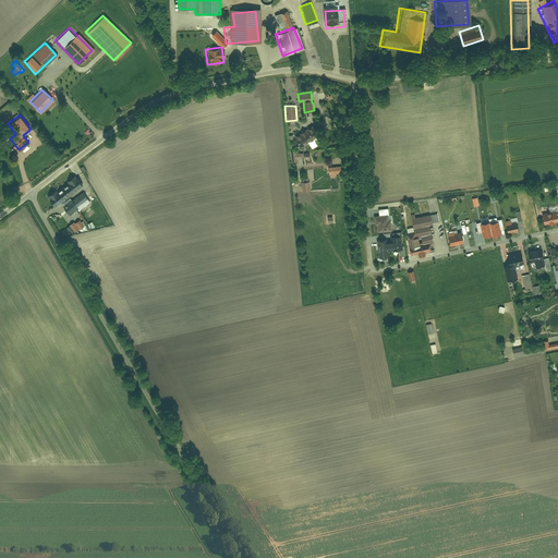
[(313,126),(295,136),(301,147),(319,136),(313,126)]
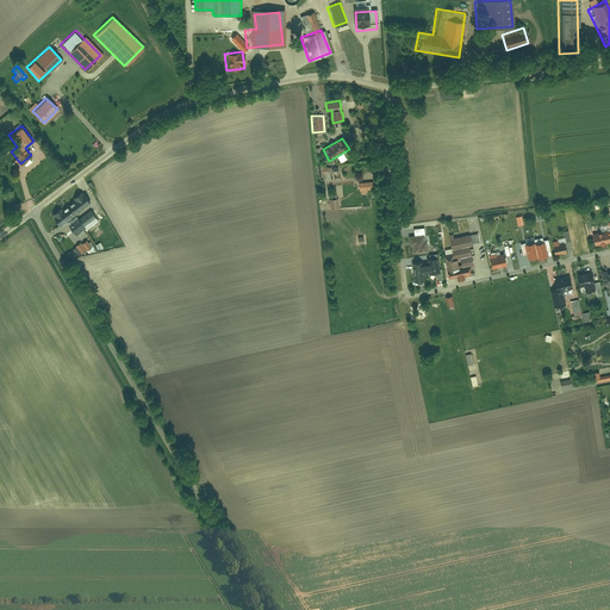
[(324,165),(317,165),(318,176),(324,175),(324,173),(329,173),(328,166),(324,167),(324,165)]
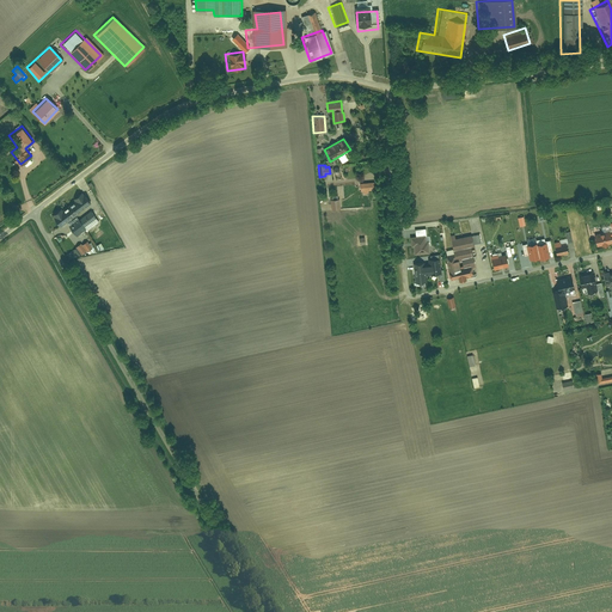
[(368,193),(368,190),(375,190),(375,182),(360,183),(360,193),(368,193)]
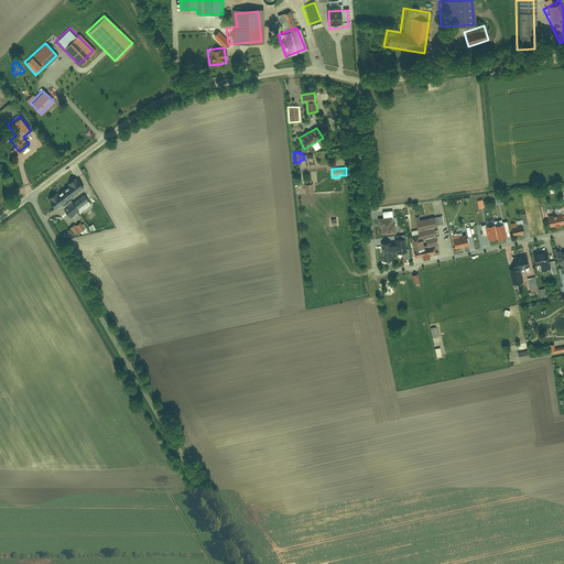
[(74,177),(45,199),(53,209),(57,206),(68,220),(88,205),(79,193),(84,190),(74,177)]
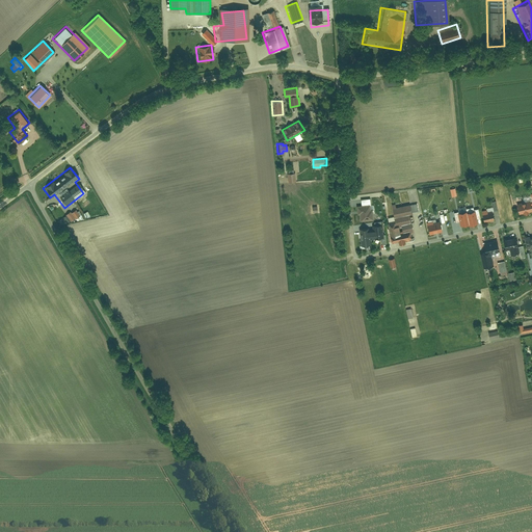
[(394,215),(387,216),(393,242),(399,241),(400,243),(402,242),(402,240),(410,239),(409,231),(413,230),(409,213),(419,211),(417,204),(396,208),(393,193),(384,195),(386,202),(391,201),(394,215)]
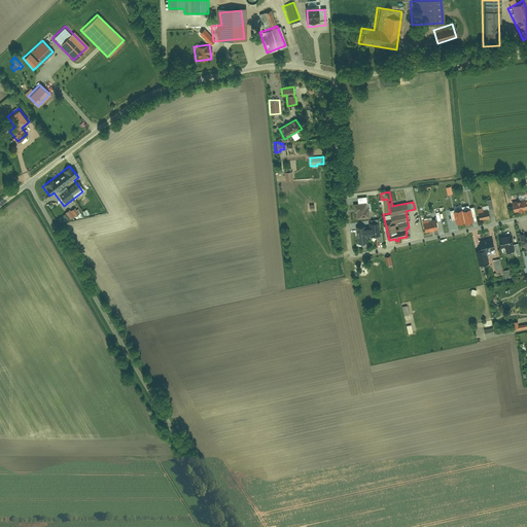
[(355,210),(357,209),(358,218),(370,217),(369,211),(372,211),(371,203),(367,204),(366,197),(357,198),(358,204),(354,205),(355,210)]
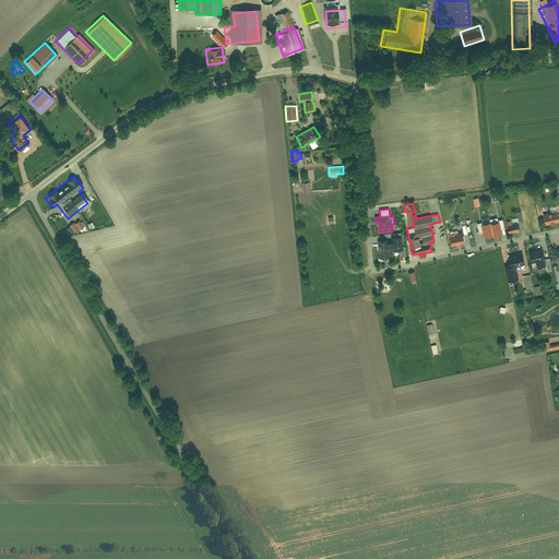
[(558,214),(558,211),(544,214),(546,224),(558,221),(557,215),(558,214)]
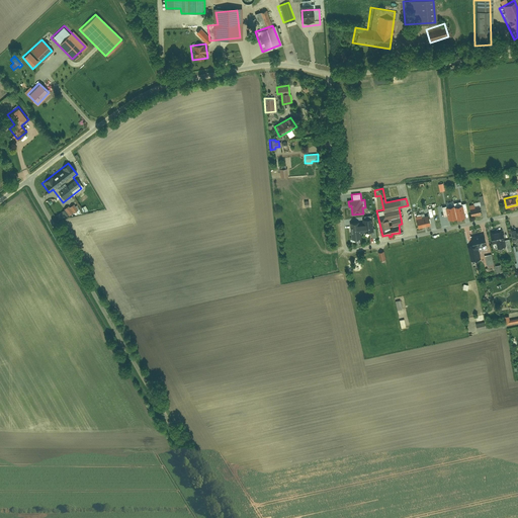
[(476,202),(470,203),(473,216),(482,213),(480,205),(477,205),(476,202)]
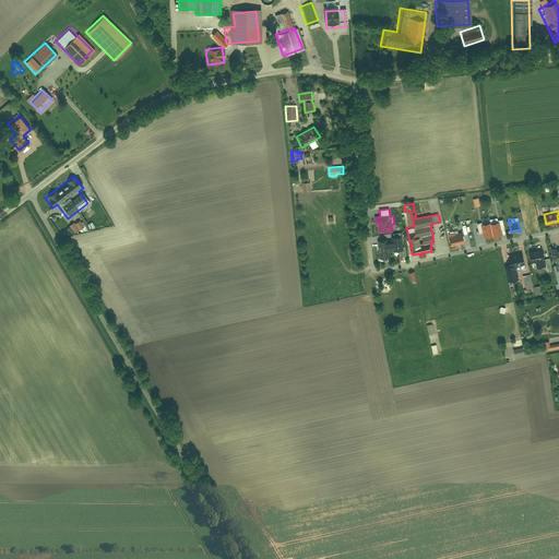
[(80,219),(67,227),(71,234),(83,226),(80,219)]
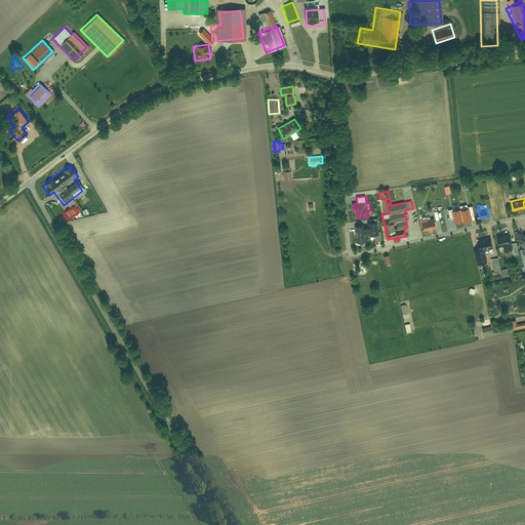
[(467,210),(460,211),(463,225),(470,223),(467,210)]
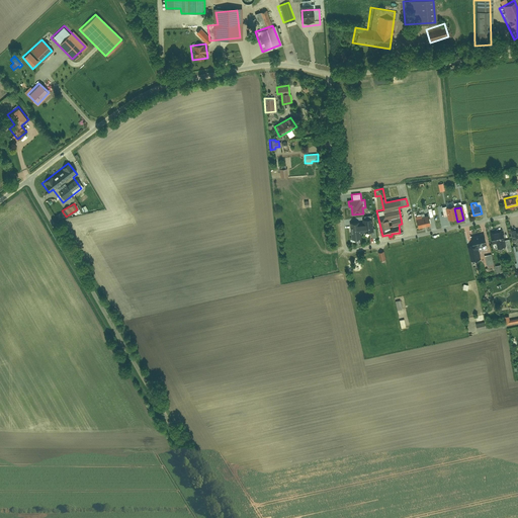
[(454,208),(446,210),(449,223),(457,222),(454,208)]
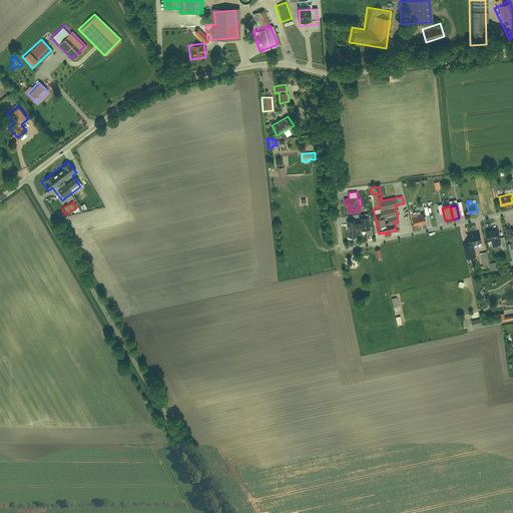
[(426,211),(414,214),(416,225),(429,222),(426,213),(426,211)]
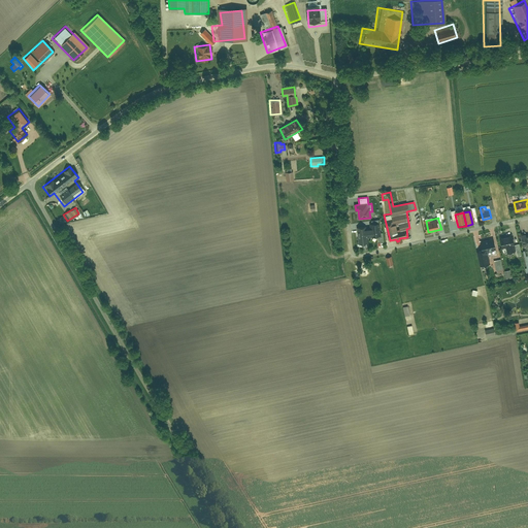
[(368,225),(358,226),(360,243),(368,242),(368,236),(373,236),(373,237),(382,236),(381,222),(371,224),(371,227),(368,228),(368,225)]
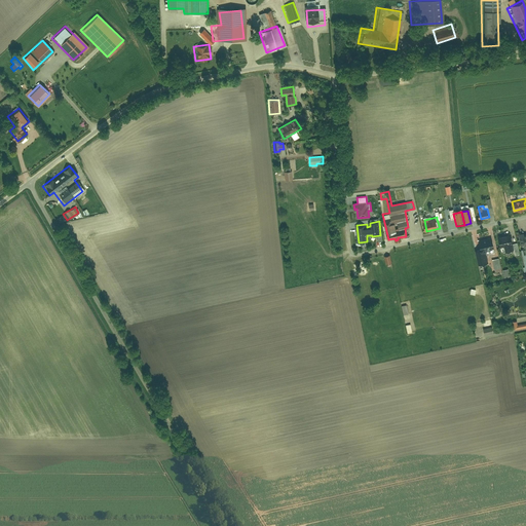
[(525,228),(522,233),(517,233),(518,246),(524,245),(525,254),(525,228)]
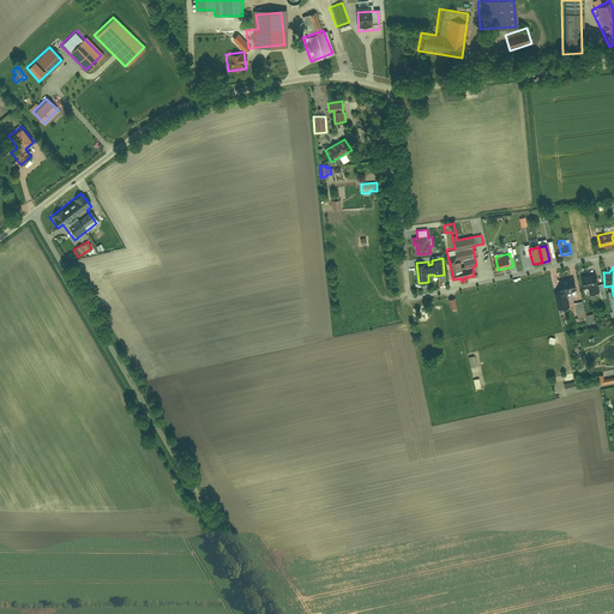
[(593,272),(578,276),(582,288),(587,287),(589,293),(597,290),(593,272)]
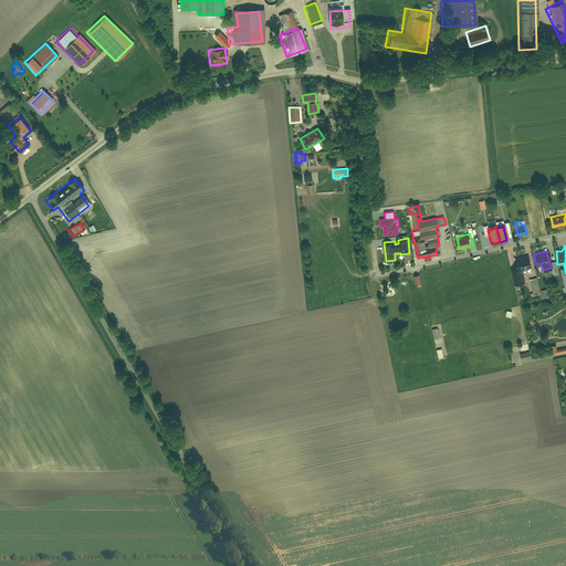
[(528,257),(515,260),(517,269),(512,270),(515,284),(524,283),(523,274),(532,272),(528,257)]
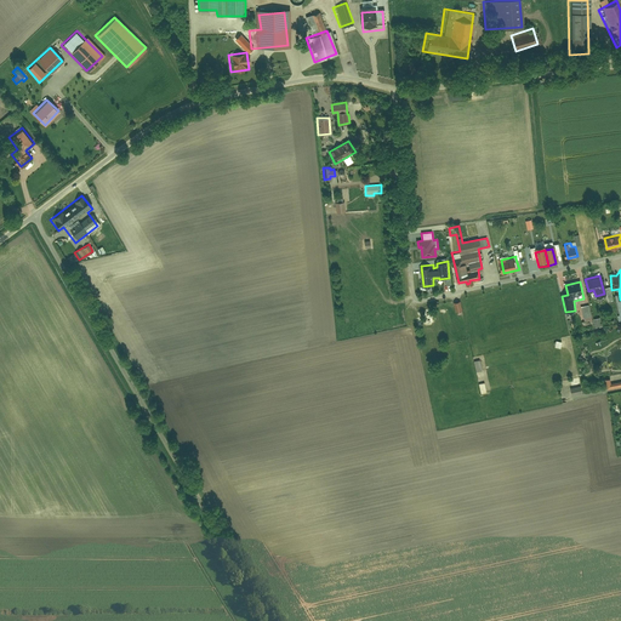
[(590,306),(581,307),(584,318),(591,317),(590,306)]
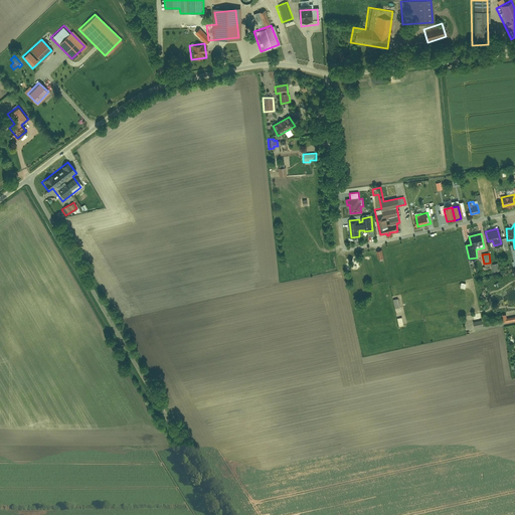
[(506,314),(501,314),(503,323),(514,320),(514,317),(507,319),(506,314)]
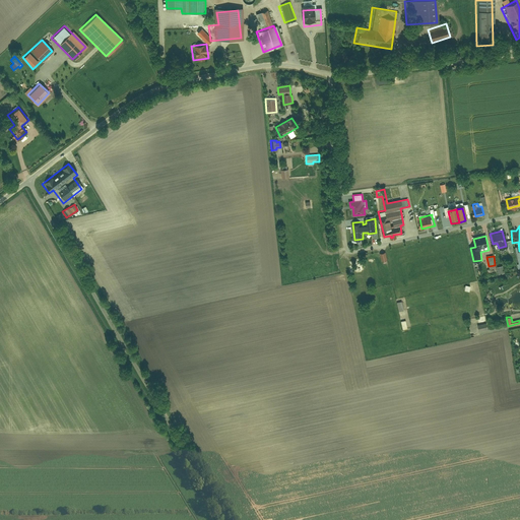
[(485,322),(476,325),(477,331),(486,328),(485,322)]
